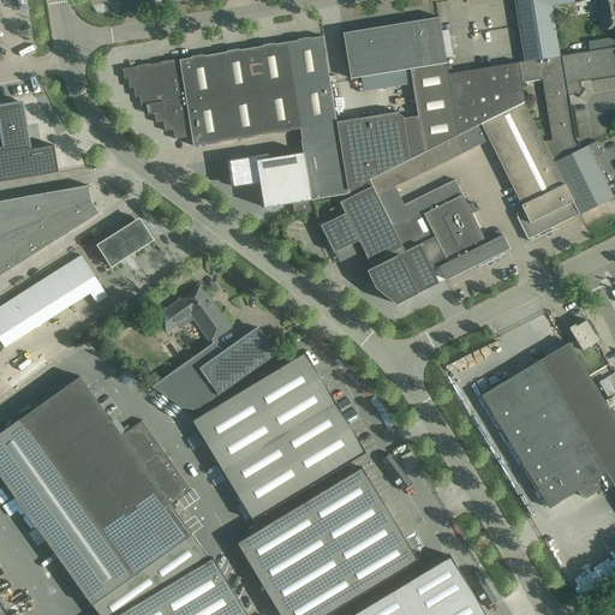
[(513,0),(524,61),(559,57),(550,7),(574,3),(573,0),(513,0)]
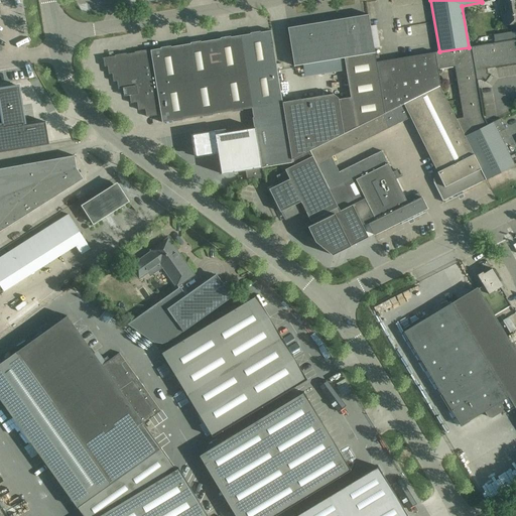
[(515,0),(499,0),(500,2),(502,2),(506,25),(515,23),(515,0)]
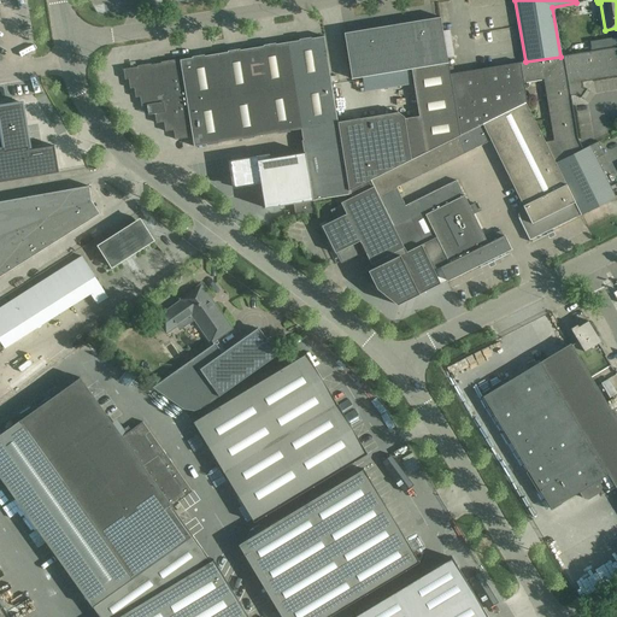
[(516,27),(510,28),(512,41),(522,40),(517,11),(512,12),(516,27)]
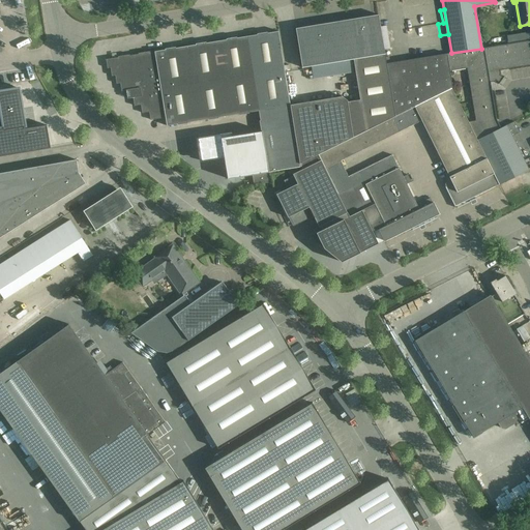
[(297,28),(295,28),(302,67),(308,67),(332,63),(353,59),(385,54),(378,15),(376,15),(377,17),(375,17),(339,23),(339,22),(335,22),(335,23),(332,24),(298,29),(297,28)]
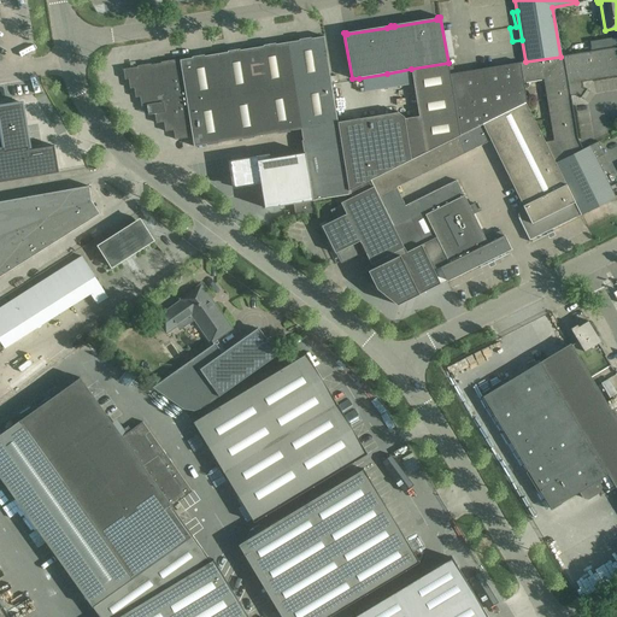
[(305,152),(312,201),(350,197),(348,192),(338,123),(323,36),(122,69),(123,70),(124,75),(128,78),(128,80),(129,80),(129,83),(133,87),(133,88),(134,88),(135,93),(137,97),(140,97),(141,101),(144,105),(144,106),(150,105),(153,109),(151,113),(151,115),(154,113),(156,118),(159,122),(159,123),(164,122),(164,127),(168,130),(168,131),(174,130),(175,135),(177,139),(177,140),(193,137),(194,147),(206,145),(301,129),(305,152)]
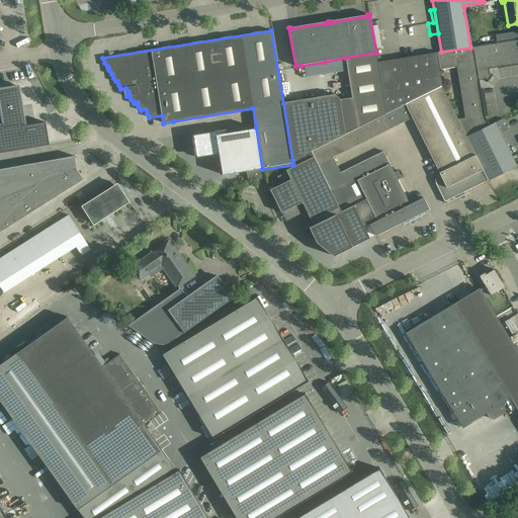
[(441,52),(437,53),(439,69),(455,67),(457,81),(463,117),(456,118),(465,137),(489,125),(485,116),(479,81),(479,80),(484,79),(484,78),(488,80),(487,81),(487,82),(488,81),(492,75),(491,76),(488,74),(489,72),(488,69),(513,65),(517,64),(517,38),(509,40),(470,48),(452,50),(441,52)]
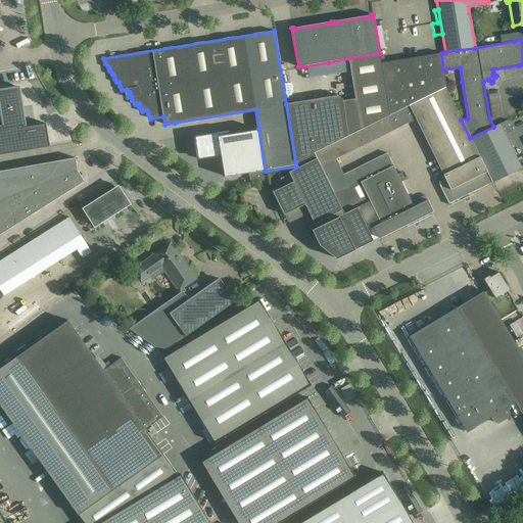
[(381,62),(380,53),(348,58),(354,97),(361,130),(387,116),(390,115),(381,62)]
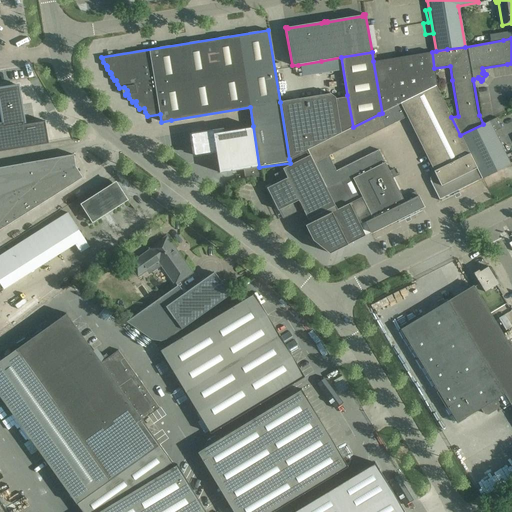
[(432,52),(373,61),(382,113),(436,86),(437,86),(434,68),(432,52)]
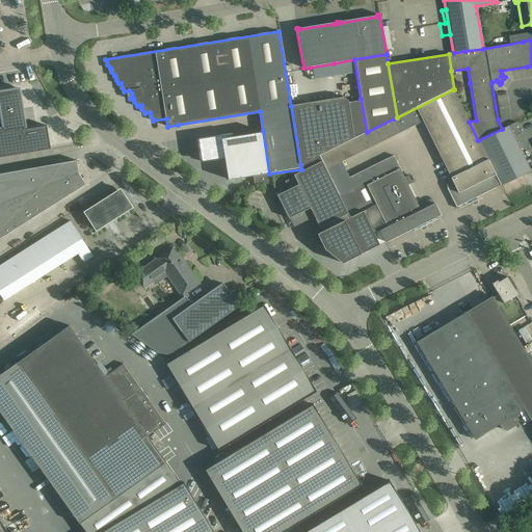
[(2,127),(0,127),(0,157),(51,149),(47,126),(25,129),(24,128),(25,128),(22,107),(20,108),(19,101),(21,100),(19,88),(4,90),(0,91),(0,95),(4,118),(1,120),(2,127)]
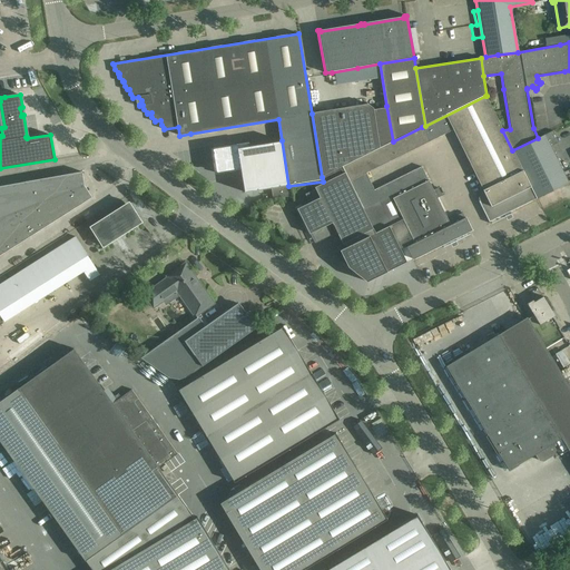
[(425,126),(422,127),(429,141),(453,129),(485,194),(481,196),(480,196),(479,197),(479,198),(479,199),(479,200),(479,202),(489,223),(504,215),(507,219),(512,216),(510,212),(537,198),(531,186),(512,150),(502,130),(485,96),(425,126)]
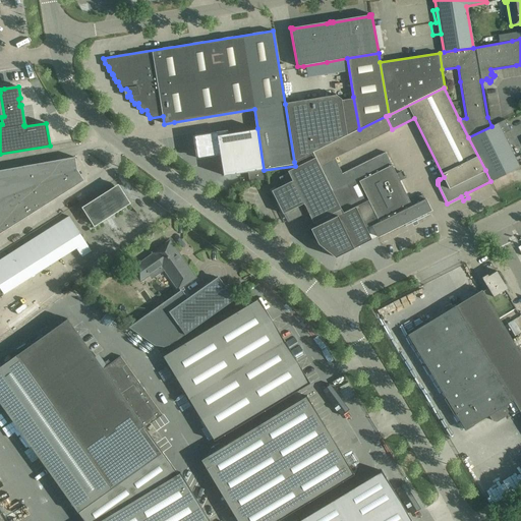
[(285,103),(294,161),(312,153),(347,135),(359,129),(353,97),(341,99),(336,95),(326,97),(285,103)]
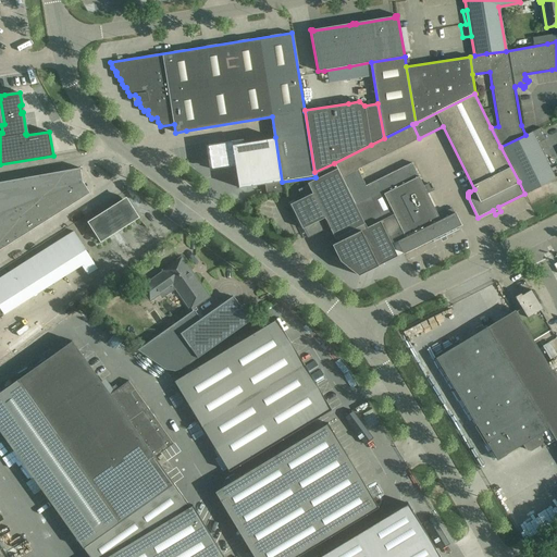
[(384,138),(371,145),(334,163),(355,203),(370,196),(371,196),(366,185),(357,169),(419,138),(412,124),(384,138)]
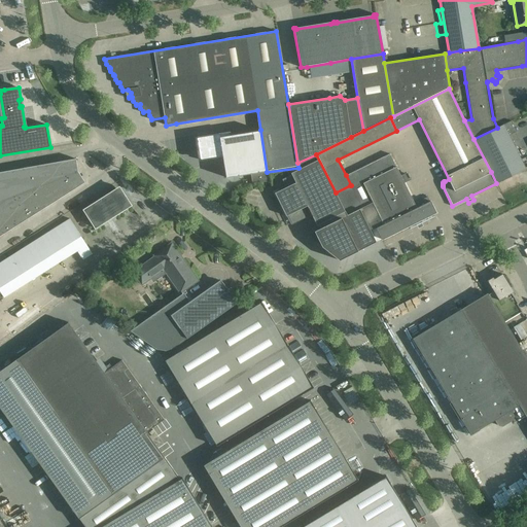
[(503,124),(497,128),(473,139),(491,172),(496,183),(526,169),(508,135),(517,132),(512,120),(503,125),(503,124)]
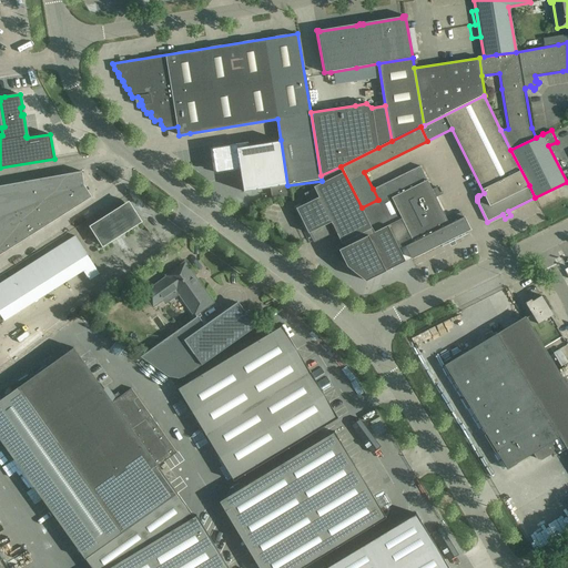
[(236,144),(235,144),(240,170),(243,192),(270,188),(272,199),(290,195),(287,185),(281,140),(280,141),(256,144),(249,145),(247,142),(236,144)]
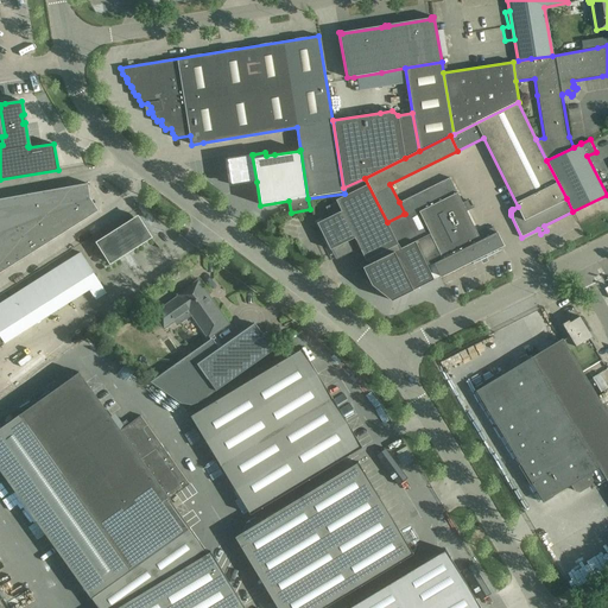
[(252,154),(229,158),(233,185),(257,182),(252,154)]
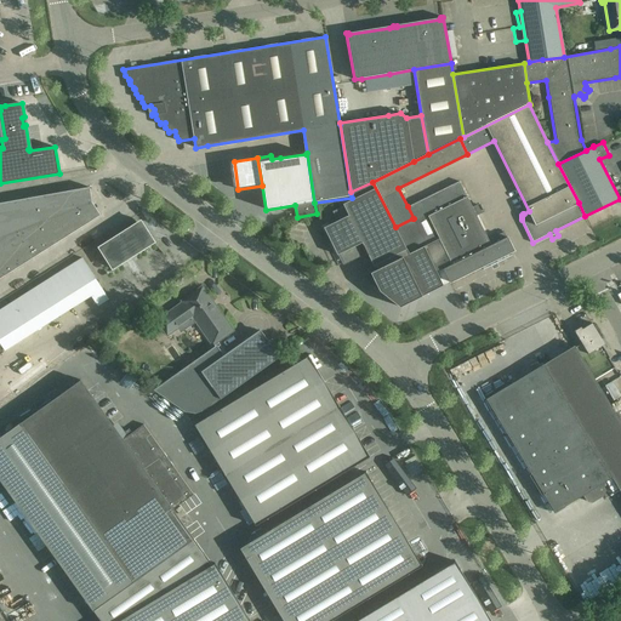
[(477,216),(482,214),(477,205),(472,208),(460,181),(420,201),(408,206),(414,218),(412,218),(419,232),(426,245),(427,244),(439,238),(442,243),(448,257),(453,265),(444,269),(446,274),(450,283),(490,263),(493,268),(497,266),(495,260),(514,251),(507,238),(491,245),(486,234),(477,216)]
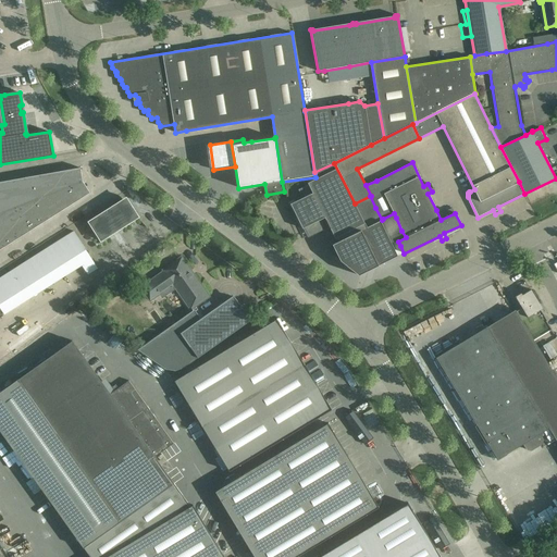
[(302,198),(291,205),(302,229),(304,227),(308,235),(322,227),(319,221),(324,218),(330,229),(335,238),(364,224),(355,203),(334,163),(314,172),(317,175),(318,178),(307,183),(308,185),(298,190),(302,198)]
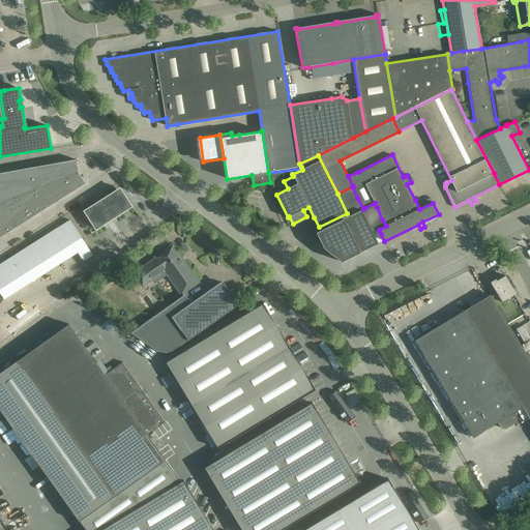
[(56,164),(59,180),(79,173),(76,159),(56,164)]
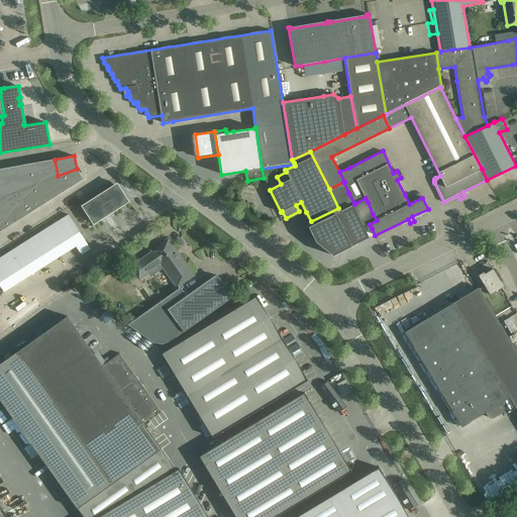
[(55,160),(36,163),(39,183),(58,176),(55,160)]
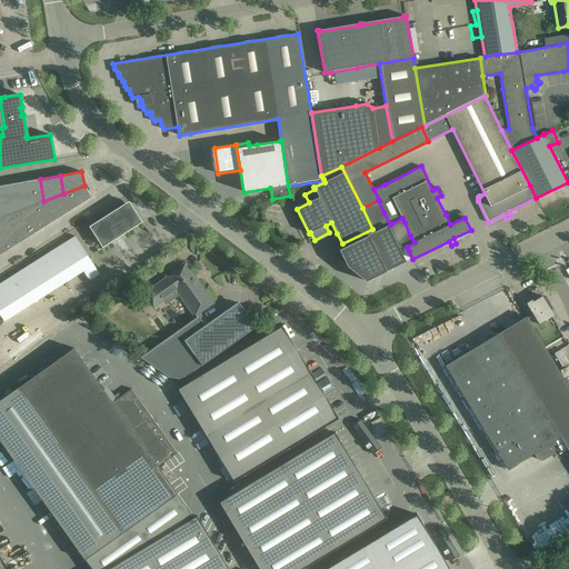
[(29,207),(43,201),(40,179),(25,181),(29,207)]
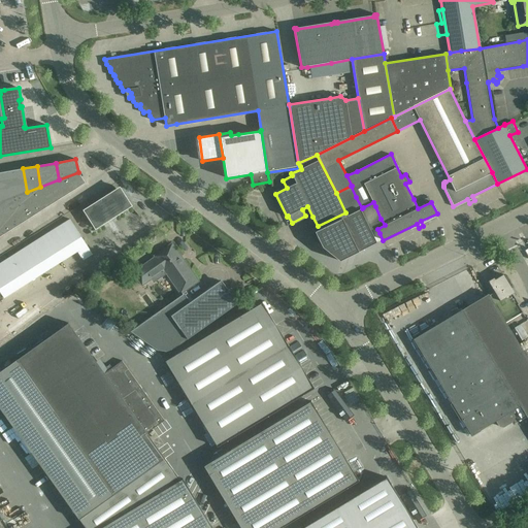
[(13,197),(27,192),(23,168),(8,171),(13,197)]
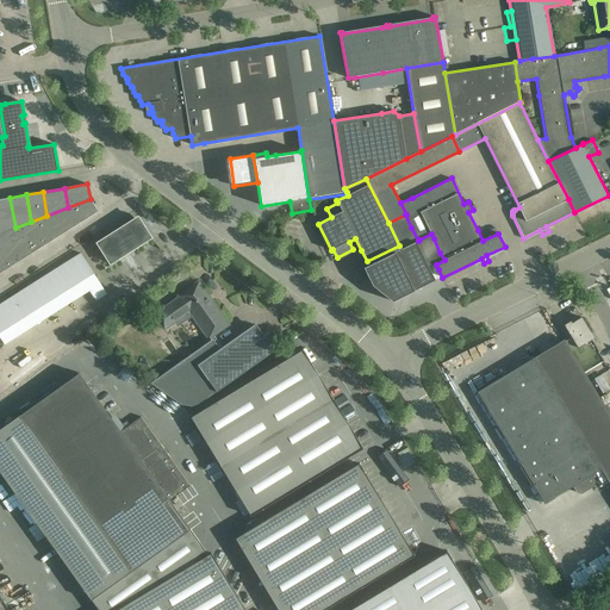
[(16,228),(10,198),(0,199),(0,232),(16,228)]
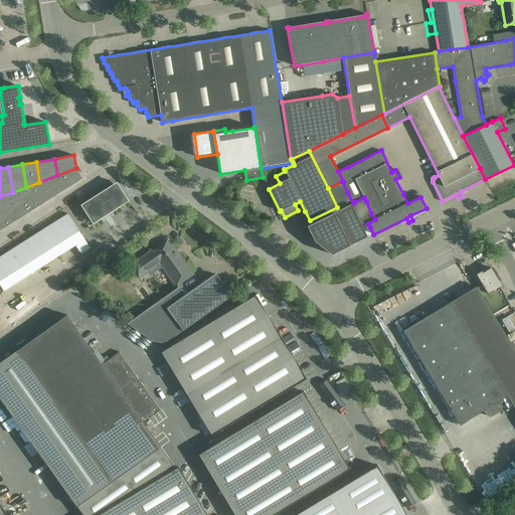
[(76,168),(57,175),(66,188),(82,178),(76,168)]
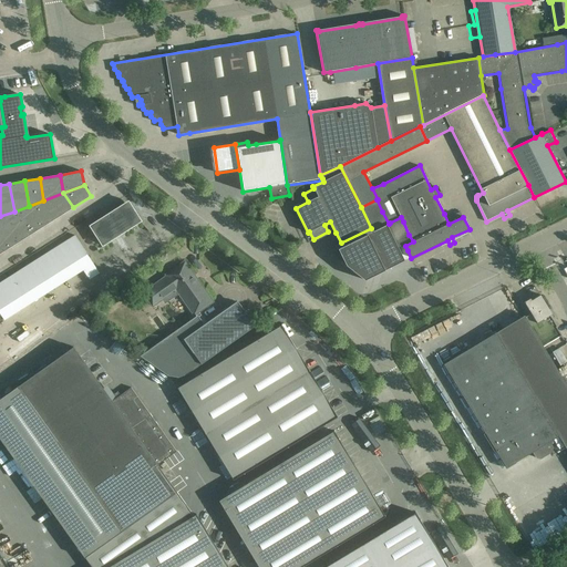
[(63,193),(43,200),(55,219),(73,207),(63,193)]
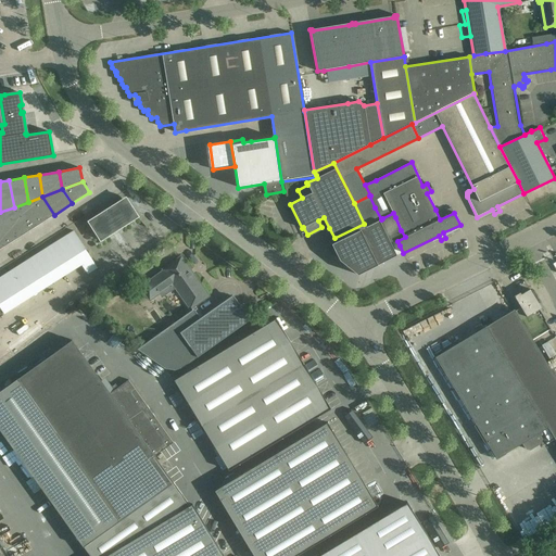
[(369,196),(354,203),(364,224),(366,227),(379,220),(381,219),(369,196)]
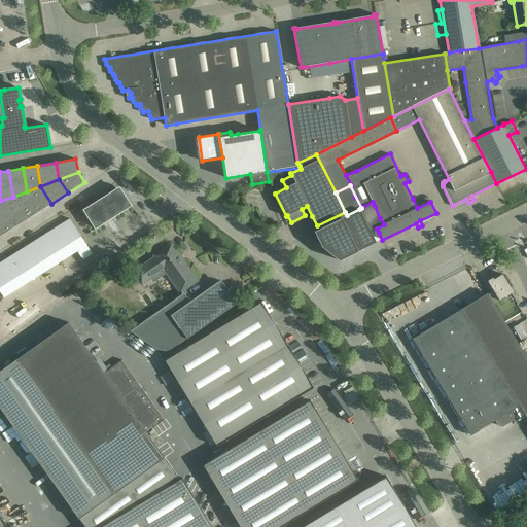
[(39,211),(51,204),(40,186),(27,191),(39,211)]
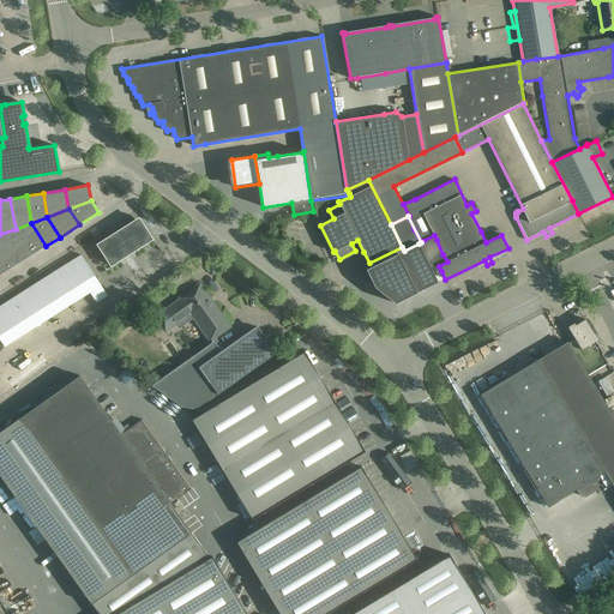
[(152,240),(139,218),(97,245),(110,266),(152,240)]
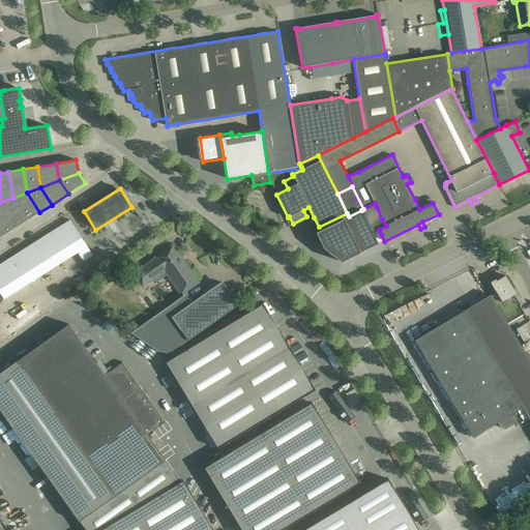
[(13,198),(27,221),(39,212),(27,193),(13,198)]
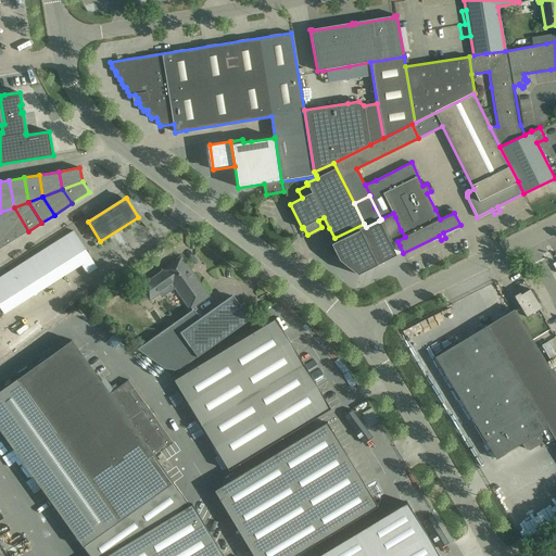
[(28,231),(14,207),(0,212),(0,214),(15,239),(28,231)]
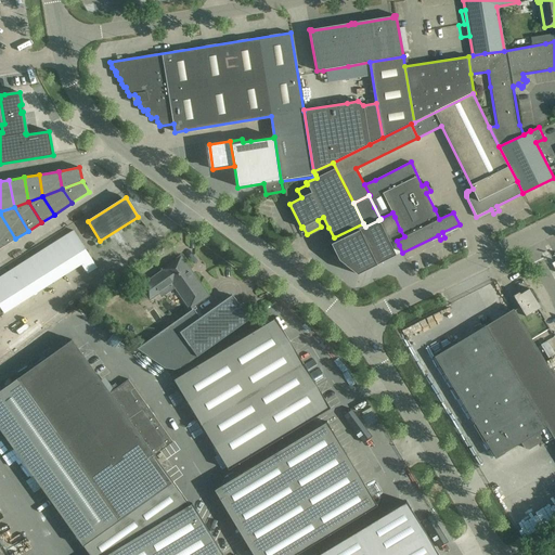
[(15,239),(0,214),(0,242),(3,247),(15,239)]
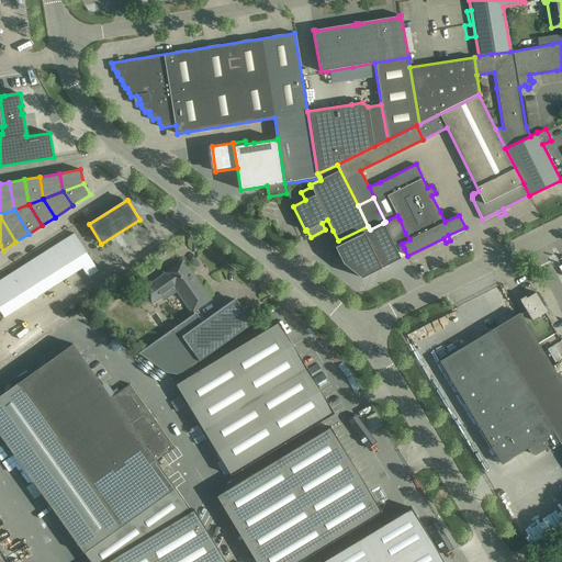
[(339,244),(335,247),(343,263),(361,278),(401,258),(383,223),(370,229),(368,226),(338,240),(339,244)]
